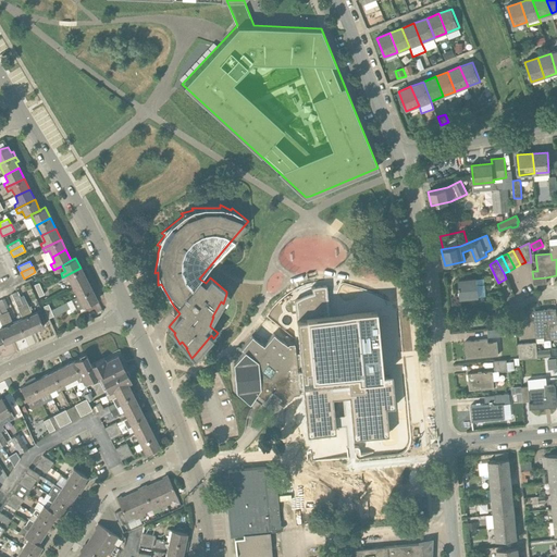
[(81,268),(62,277),(64,282),(70,280),(72,286),(86,279),(81,268)]
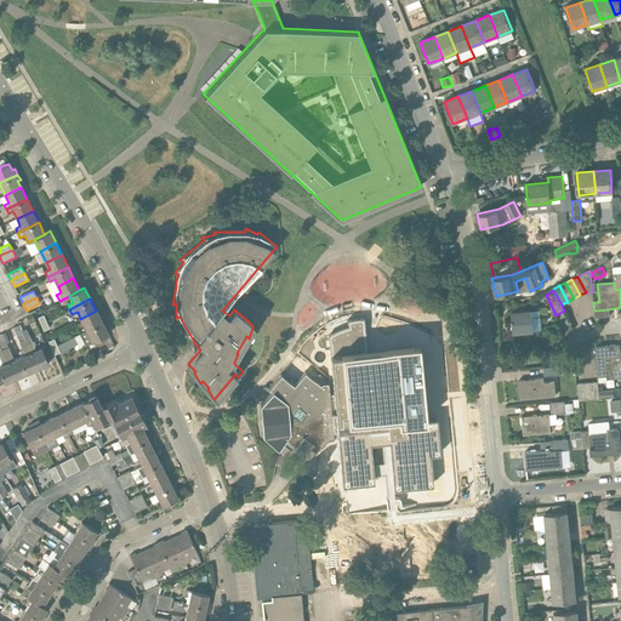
[(96,311),(80,319),(86,330),(104,322),(102,315),(100,317),(96,311)]
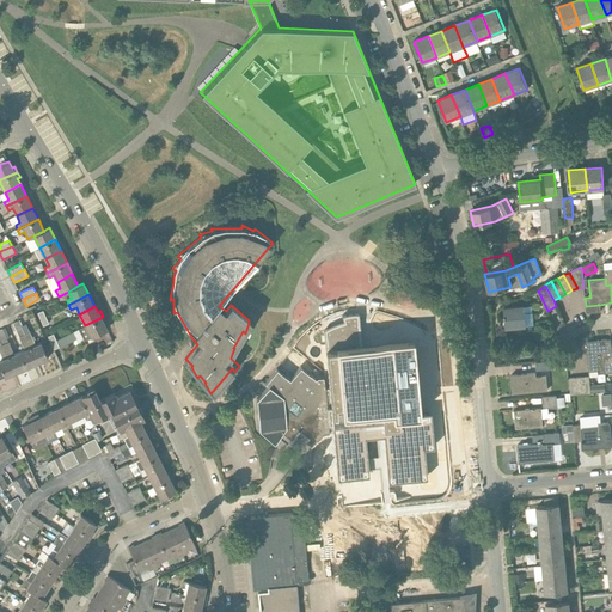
[(506,328),(525,326),(524,306),(505,307),(506,328)]
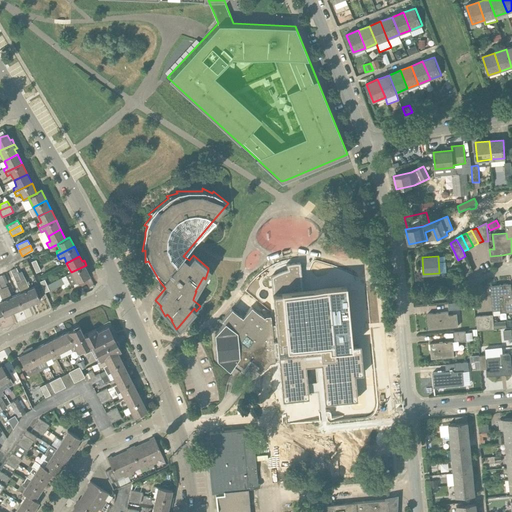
[(270,318),(274,362),(277,362),(277,361),(281,361),(284,400),(310,398),(307,365),(322,364),(326,404),(358,401),(356,376),(363,375),(361,345),(349,346),(344,286),(304,290),(301,262),(289,263),(289,268),(287,269),(284,269),(283,270),(282,270),(281,270),(281,271),(280,271),(279,272),(273,275),(277,323),(273,323),(273,318),(270,318)]
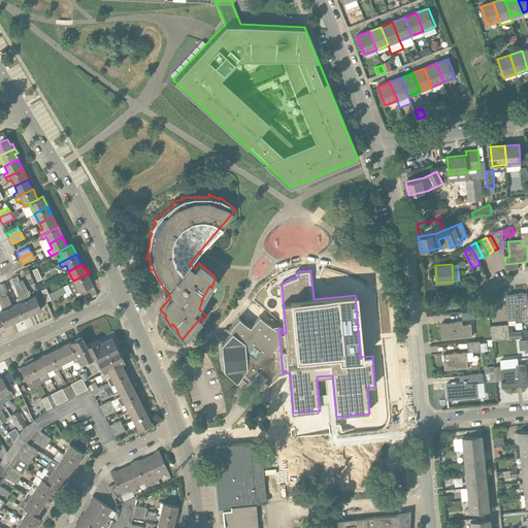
[(89,273),(73,281),(67,284),(73,294),(92,285),(90,278),(92,277),(89,273)]
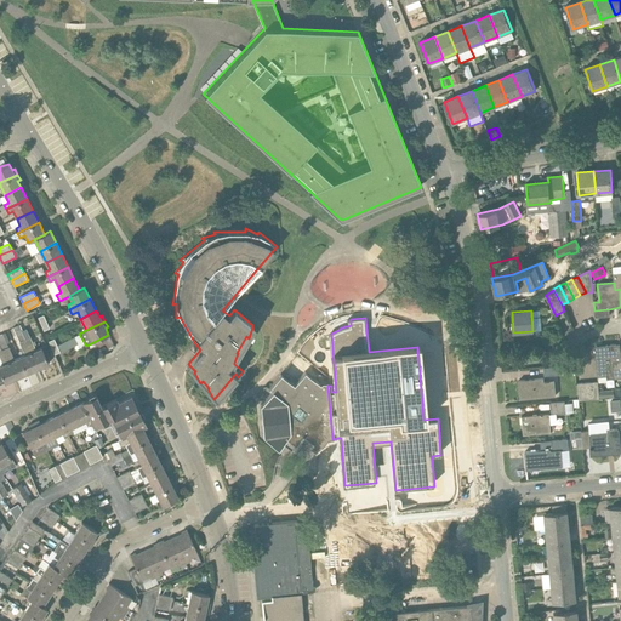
[(38,369),(21,331),(18,325),(13,329),(20,342),(26,355),(20,358),(27,374),(38,369)]
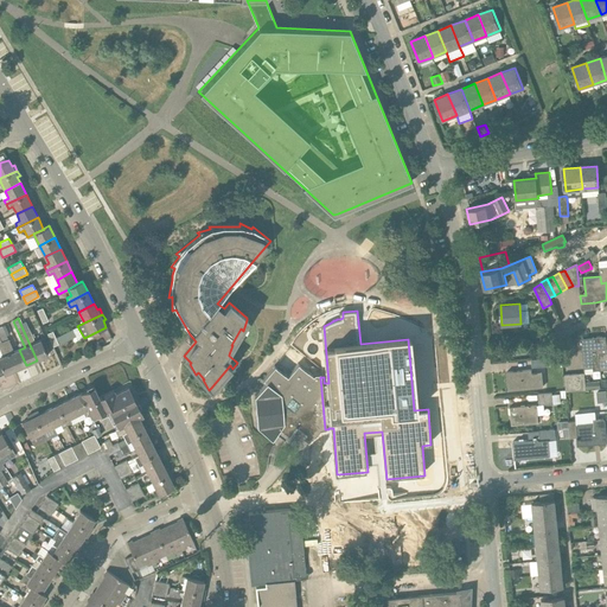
[(20,324),(37,360),(48,356),(42,340),(36,343),(26,321),(20,324)]
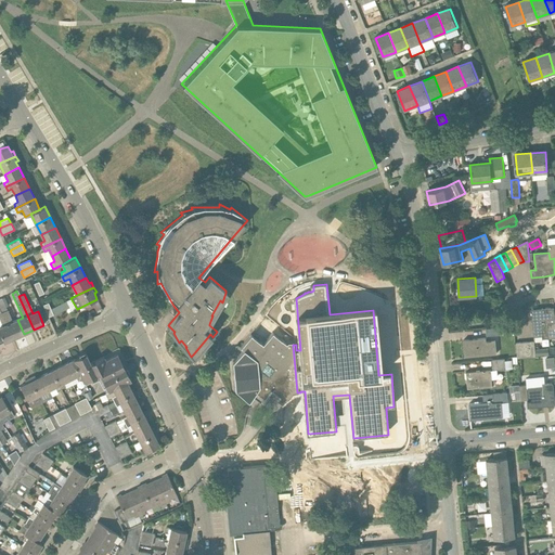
[(24,334),(17,320),(13,322),(9,311),(8,312),(1,299),(0,299),(0,306),(14,338),(24,334)]
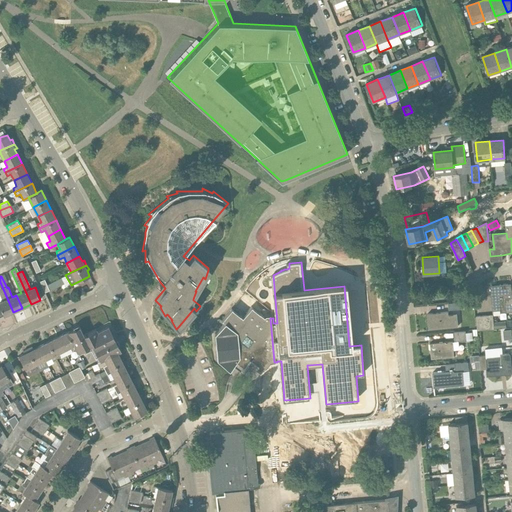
[(13,312),(0,282),(0,293),(3,301),(0,302),(0,307),(4,316),(13,312)]
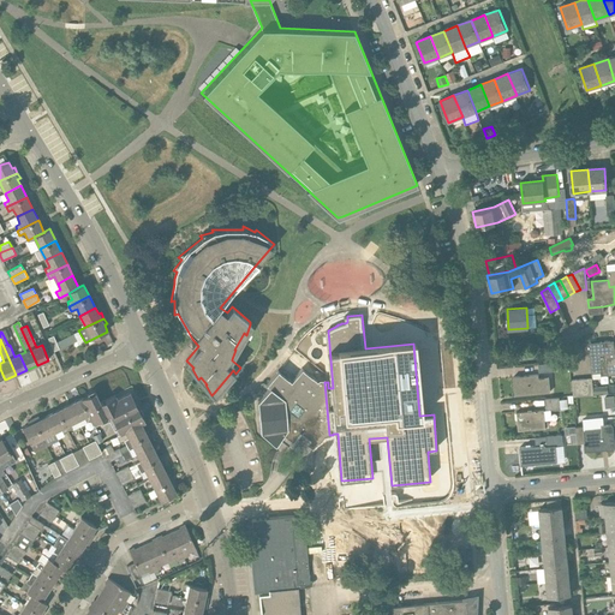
[(602,376),(608,375),(607,359),(614,358),(614,340),(583,344),(584,352),(590,351),(592,375),(593,375),(593,374),(602,372),(602,376)]
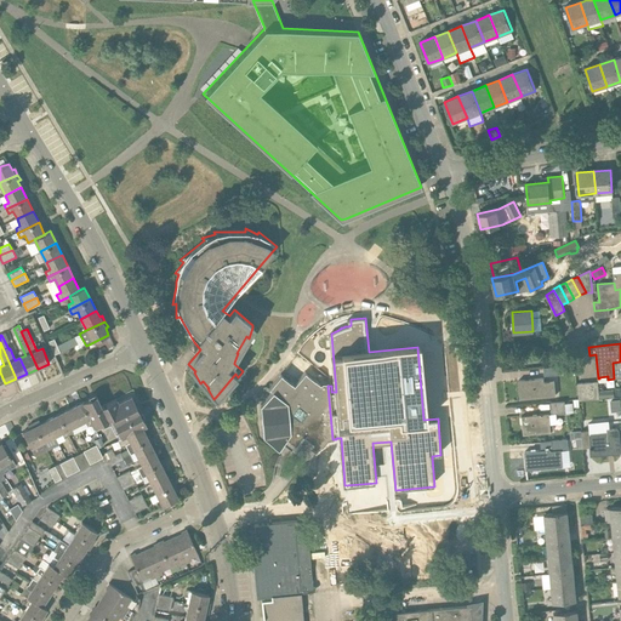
[(326,451),(334,450),(332,439),(328,386),(328,383),(319,385),(305,372),(294,385),(280,374),(269,388),(272,391),(260,405),(262,436),(278,449),(281,444),(285,439),(295,448),(303,438),(309,443),(313,444),(319,450),(322,448),(323,449),(326,451)]
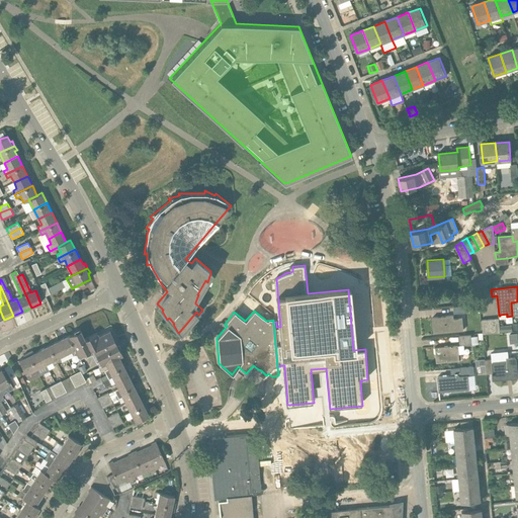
[(453,320),(453,316),(432,318),(434,333),(463,330),(462,319),(453,320)]
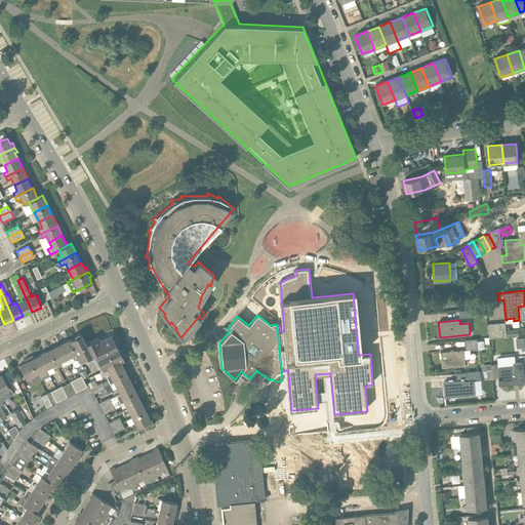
[(69,340),(78,358),(79,362),(92,355),(91,353),(93,352),(103,371),(107,369),(120,362),(124,360),(112,335),(99,340),(98,337),(86,344),(81,334),(69,340)]
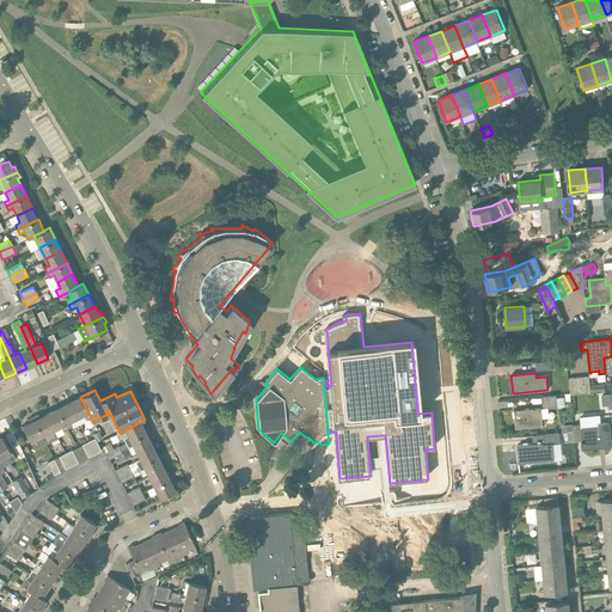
[(611,392),(601,395),(603,407),(611,405),(611,392)]
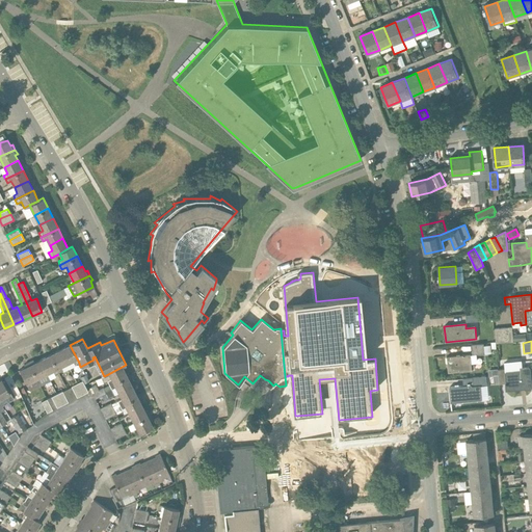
[(473,355),(484,354),(483,344),(472,345),(473,355)]
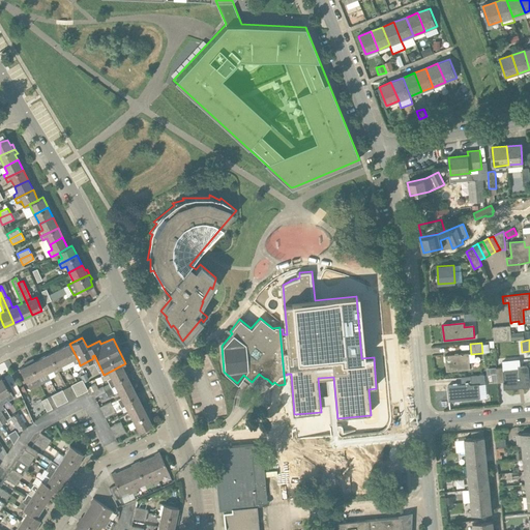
[(79,361),(69,344),(59,349),(66,362),(72,359),(75,363),(79,361)]
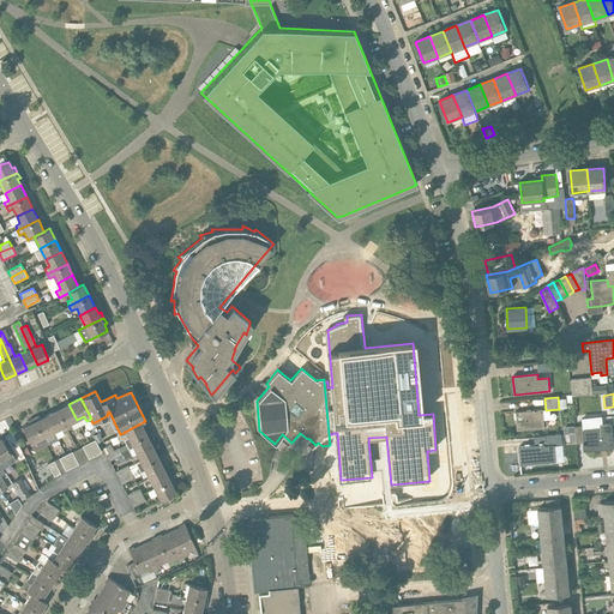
[(77,420),(68,404),(56,410),(67,431),(72,428),(70,423),(77,420)]
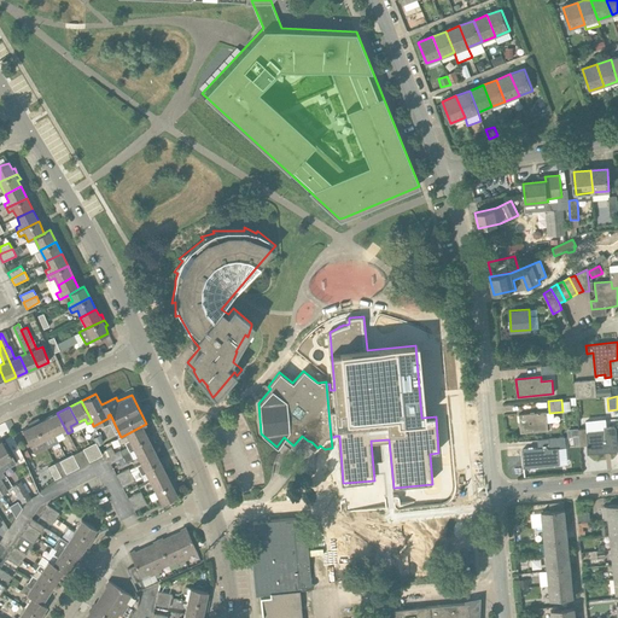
[(522,433),(548,431),(547,412),(519,414),(522,433)]
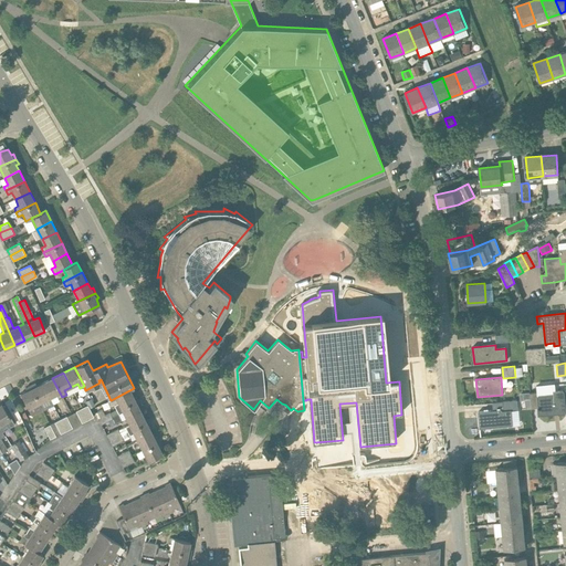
[(42,384),(50,398),(55,395),(58,399),(62,397),(52,378),(42,384)]
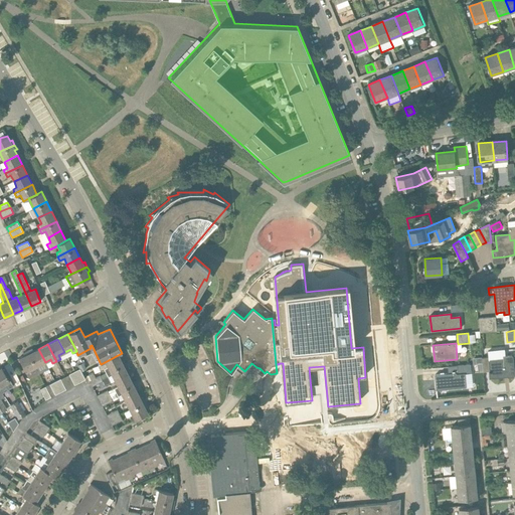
[(27,351),(35,367),(45,362),(38,349),(33,351),(32,349),(27,351)]
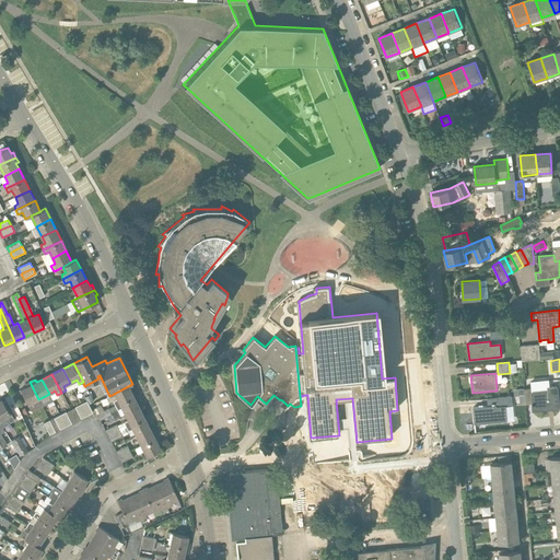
[(38,399),(30,382),(25,384),(26,387),(20,391),(27,405),(38,399)]
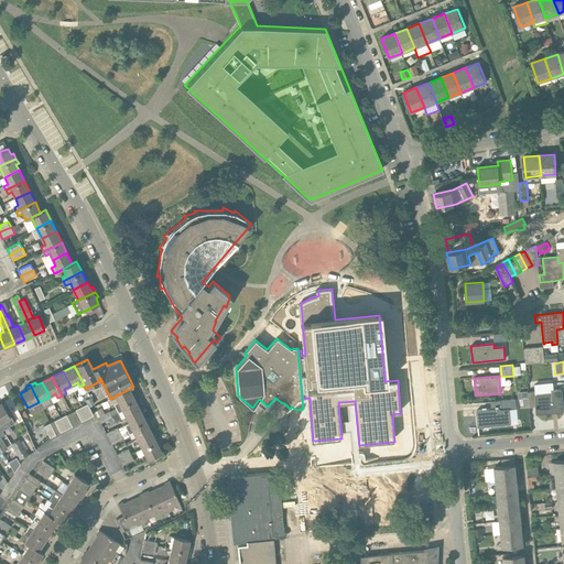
[(129,389),(115,397),(118,402),(114,404),(116,409),(134,400),(129,389)]
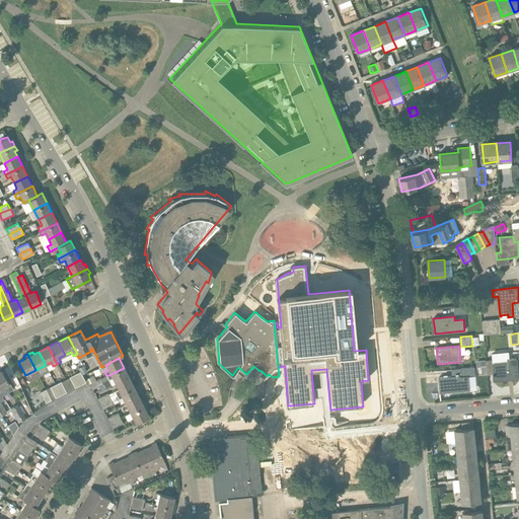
[(487,361),(487,367),(488,375),(494,374),(494,380),(512,378),(512,381),(518,380),(516,358),(507,359),(507,362),(493,363),(493,360),(487,361)]
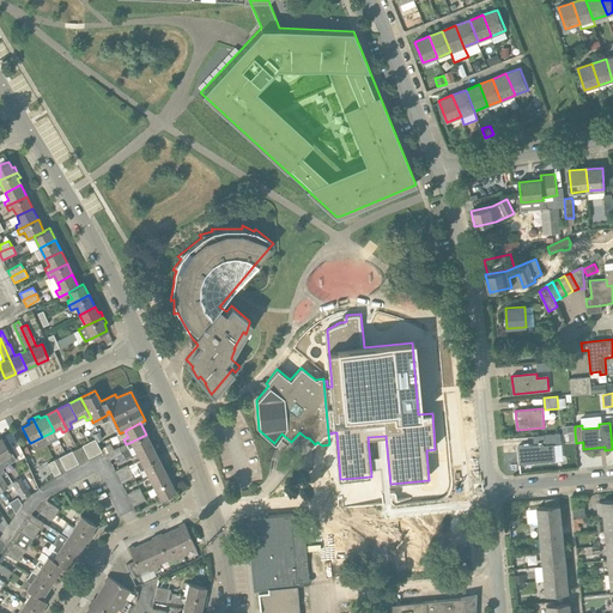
[(92,435),(95,439),(97,442),(103,439),(98,431),(98,432),(92,435)]
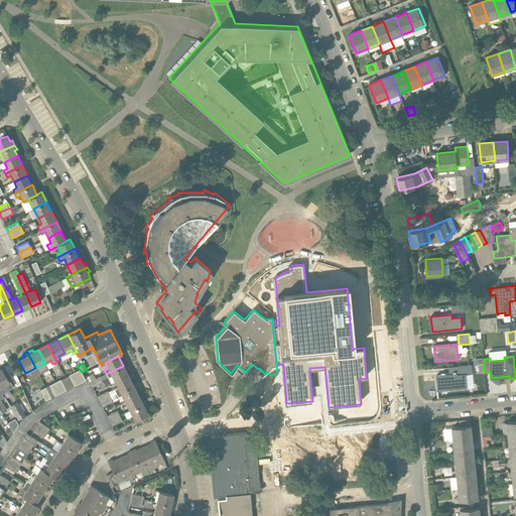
[(437,391),(468,388),(466,374),(473,373),(472,365),(448,367),(449,374),(436,376),(437,391)]
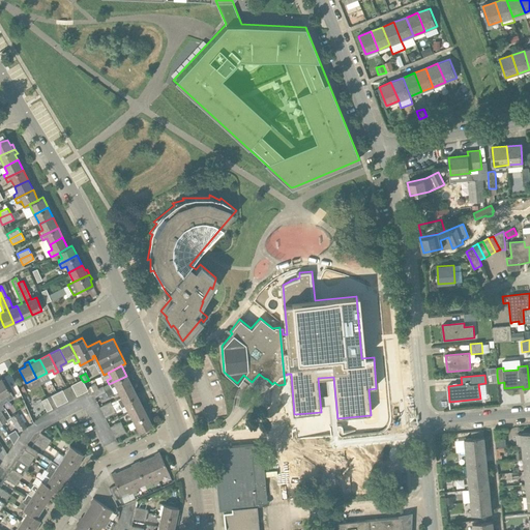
[(126,376),(109,384),(111,388),(115,386),(118,392),(131,385),(126,376)]
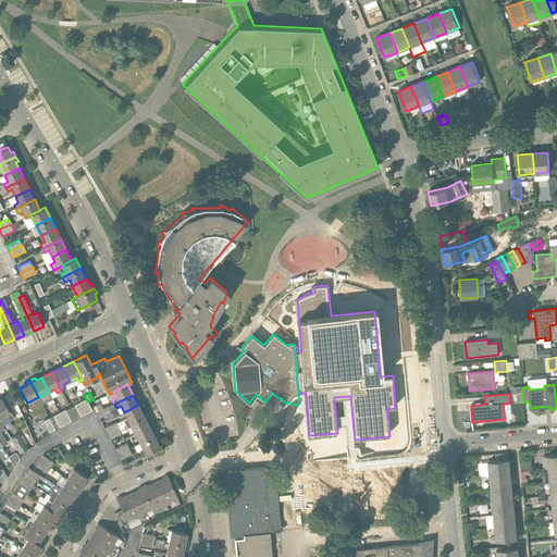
[(0,398),(0,421),(4,430),(9,428),(5,423),(9,421),(14,418),(2,398),(0,398)]
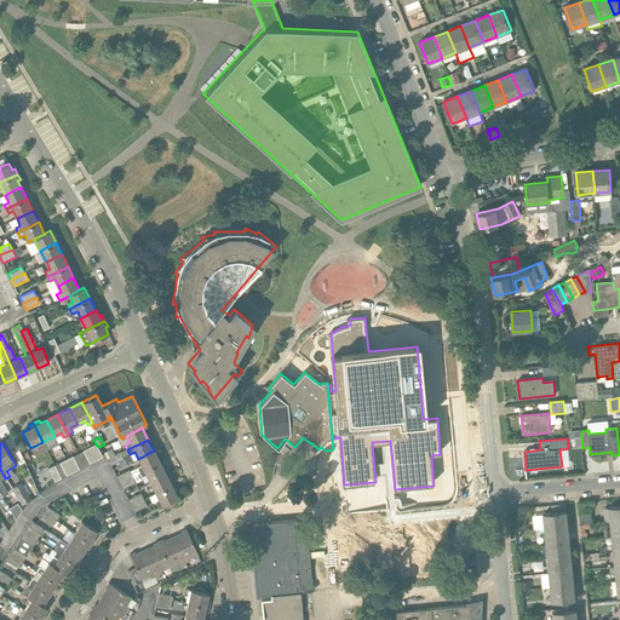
[(90,447),(97,460),(103,457),(96,445),(90,447)]
